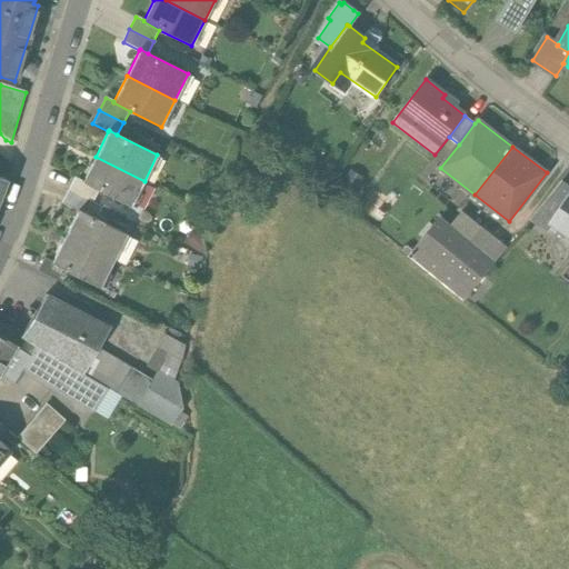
[(145,181),(96,157),(82,181),(82,182),(99,191),(131,207),(145,181)]
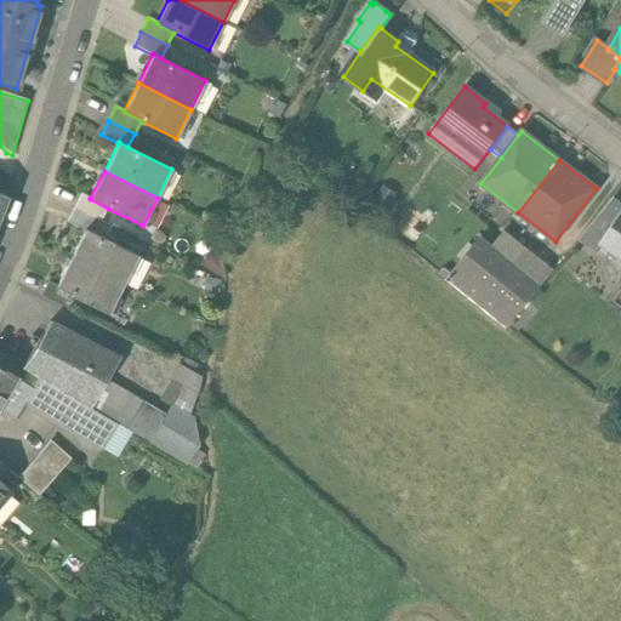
[(108,209),(90,199),(90,198),(83,194),(75,209),(101,221),(108,209)]
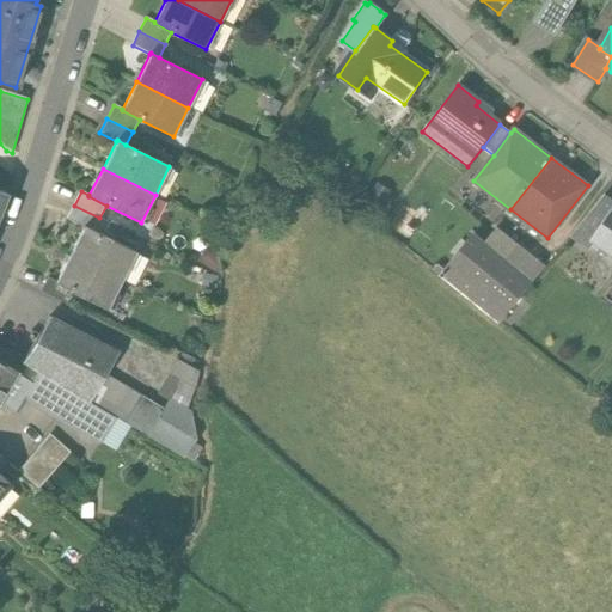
[(611,200),(605,195),(573,236),(588,246),(593,239),(594,239),(593,238),(611,210),(611,200)]
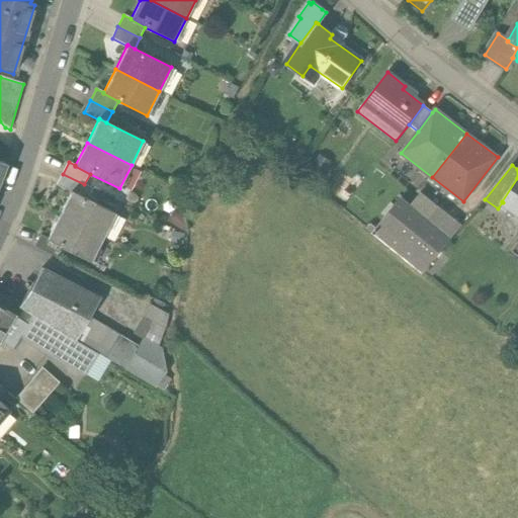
[(84,184),(63,174),(57,185),(71,192),(72,191),(79,195),(84,184)]
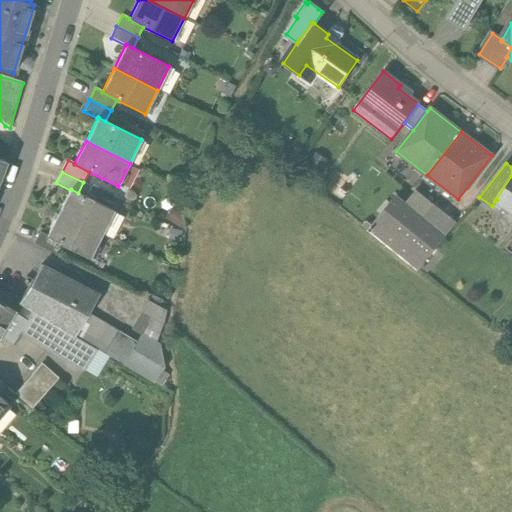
[(511,176),(496,199),(497,200),(496,200),(511,211),(511,176)]
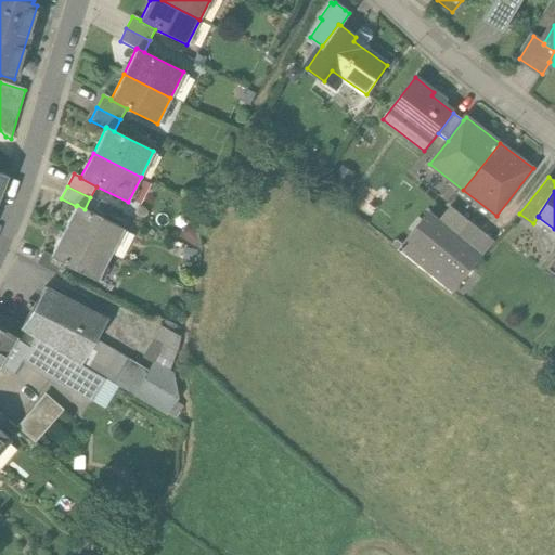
[(85,209),(77,205),(76,206),(64,231),(110,255),(123,229),(85,209)]
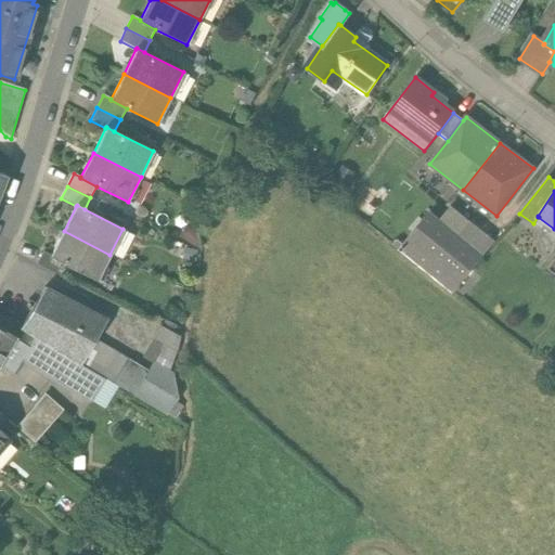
[(481,258),(428,214),(398,250),(452,294),(481,258)]
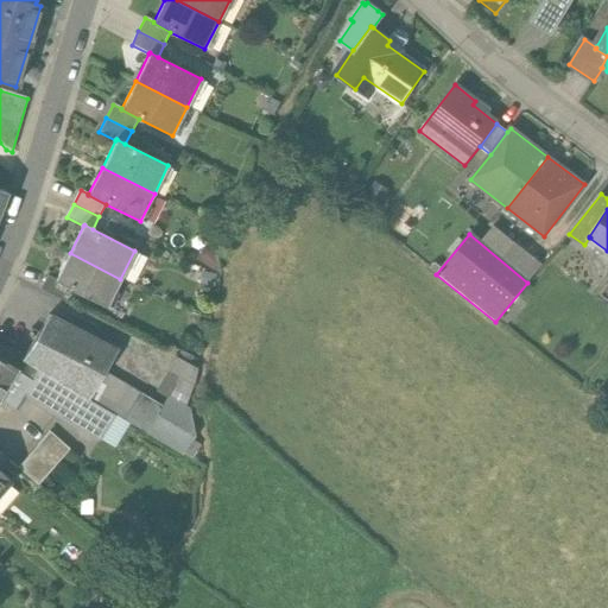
[(120,279),(70,253),(56,280),(56,282),(71,290),(106,308),(120,279)]
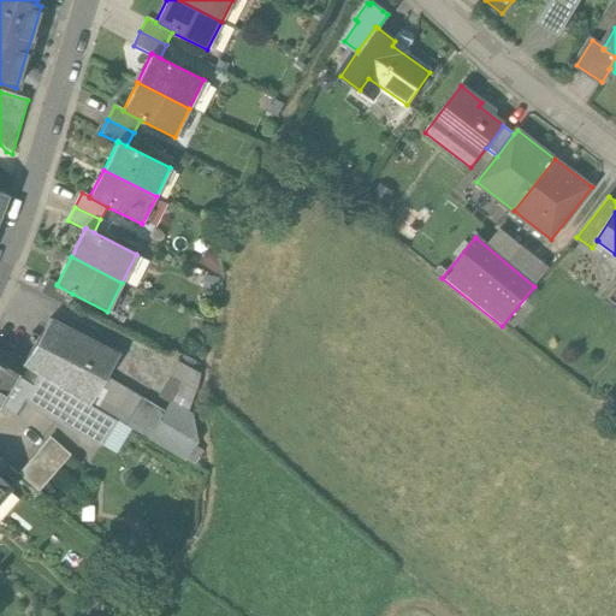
[(72,294),(57,285),(57,284),(48,280),(42,294),(66,306),(72,294)]
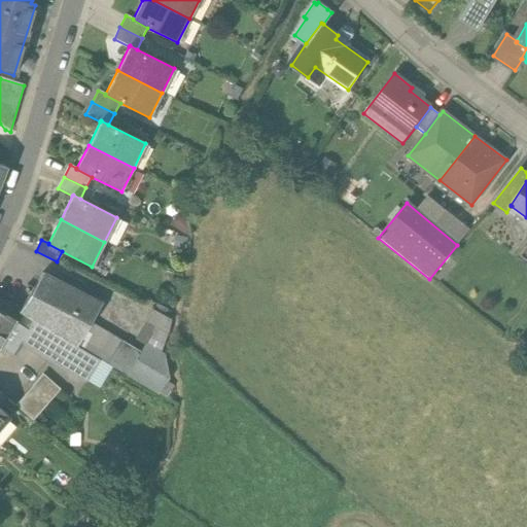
[(102,304),(42,273),(20,312),(33,320),(76,347),(91,322),(102,304)]
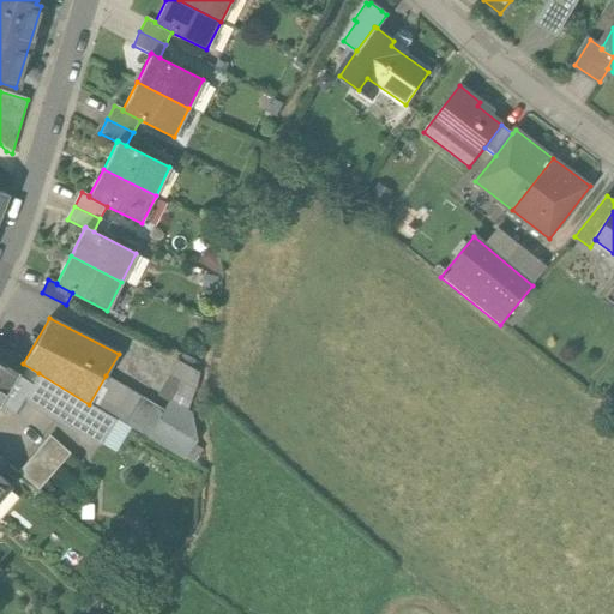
[(23,363),(0,350),(0,365),(16,375),(31,385),(38,373),(23,363)]
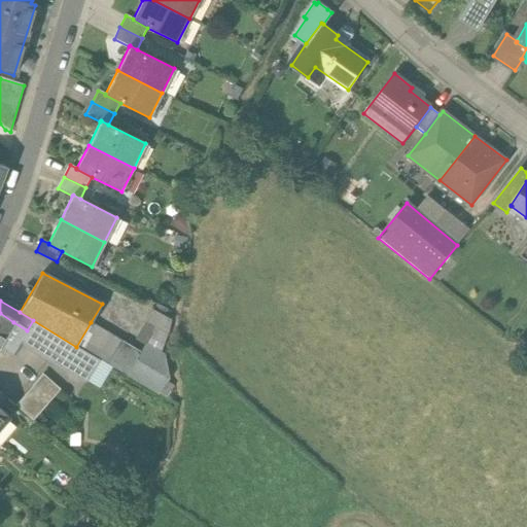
[(169,319),(152,311),(145,322),(153,326),(146,345),(160,353),(167,335),(169,319)]
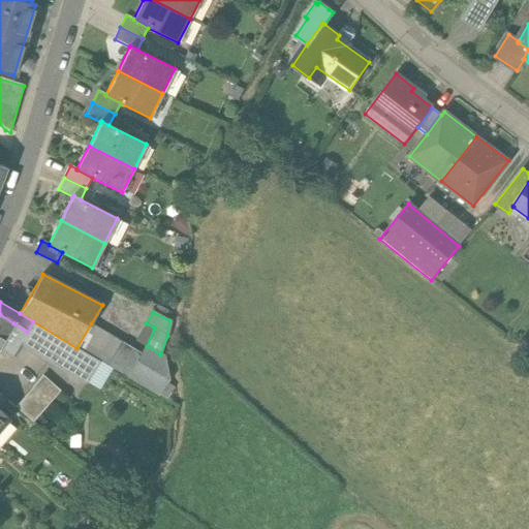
[(13,323),(0,314),(0,347),(12,355),(22,342),(7,334),(13,323)]
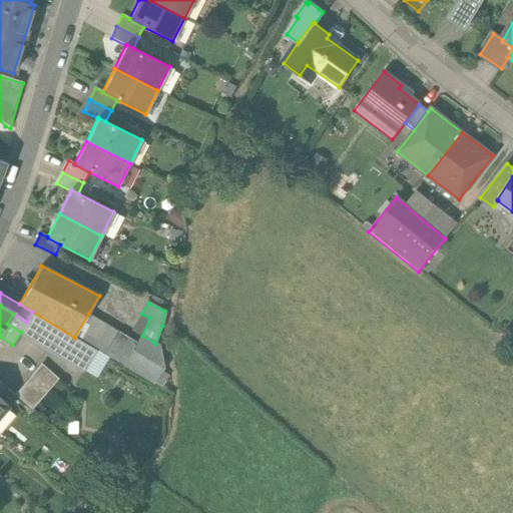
[(74,338),(32,312),(26,322),(27,322),(21,332),(62,358),(74,338)]
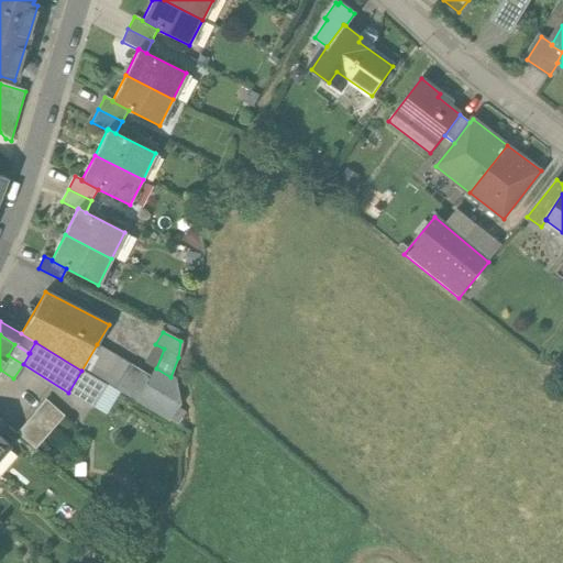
[(29,353),(14,344),(8,355),(23,364),(30,353),(29,353)]
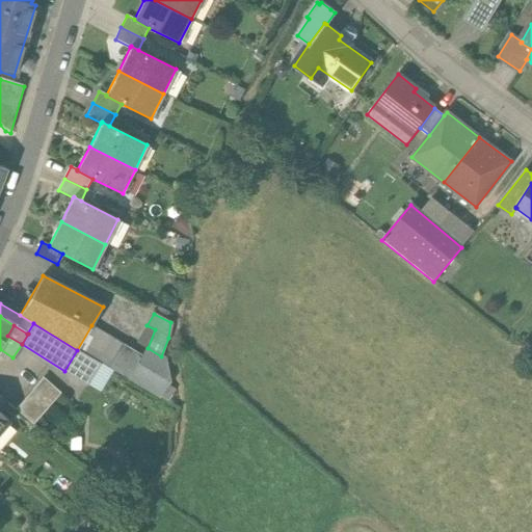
[(124,344),(91,325),(77,350),(109,368),(124,344)]
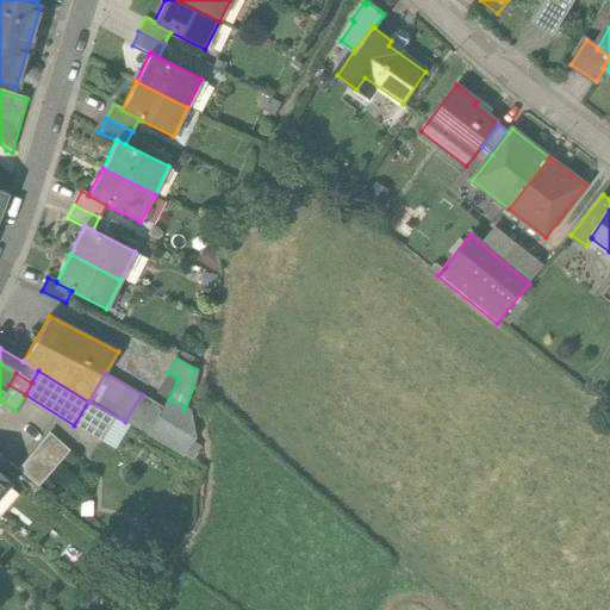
[(162,409),(142,394),(125,422),(147,435),(162,409)]
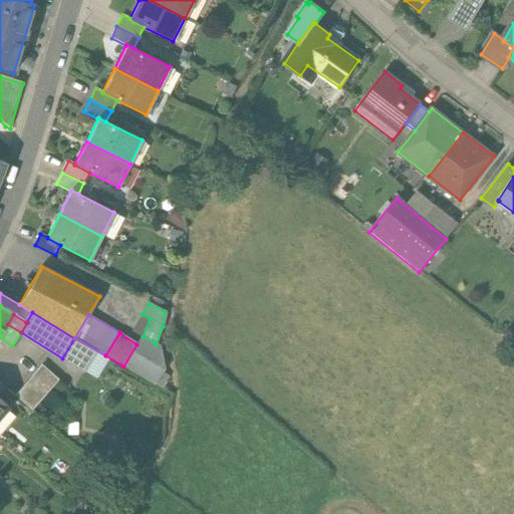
[(137,344),(123,366),(156,386),(165,370),(161,346),(156,344),(143,336),(142,335),(137,344)]
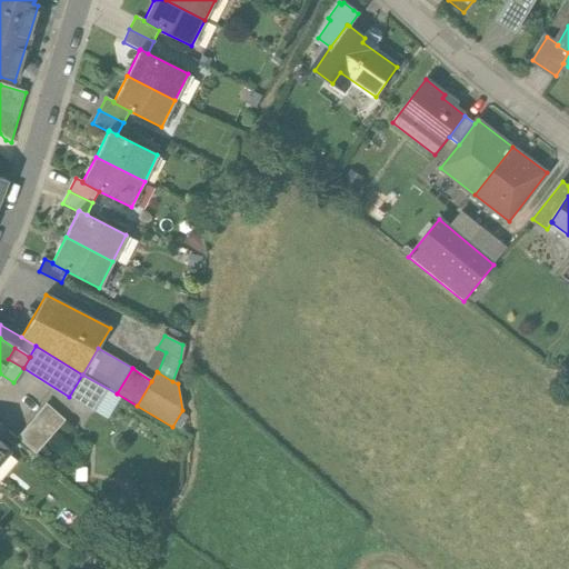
[(47,405),(17,438),(36,455),(65,421),(47,405)]
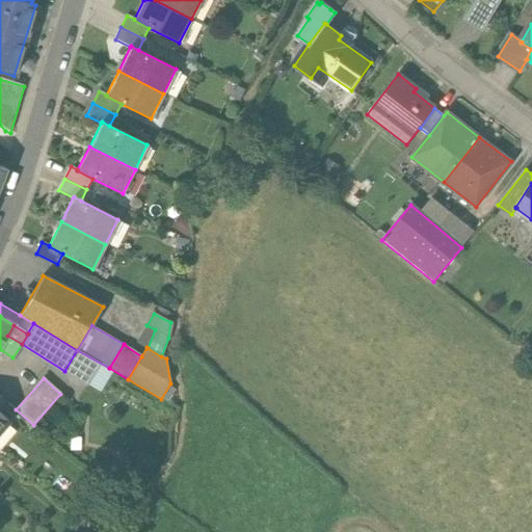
[(0,430),(9,421),(0,411),(0,430)]
